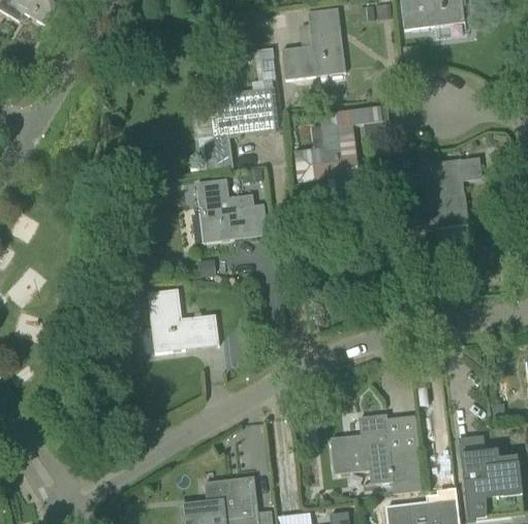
[(0,0),(0,7),(19,20),(24,10),(45,24),(59,0),(0,0)]
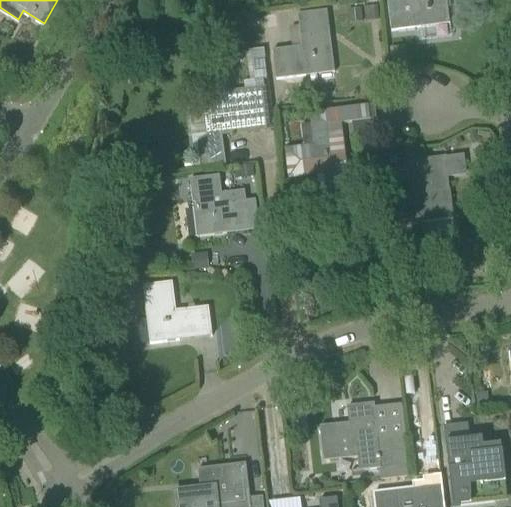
[(388,0),(391,27),(450,20),(447,0),(388,0)]
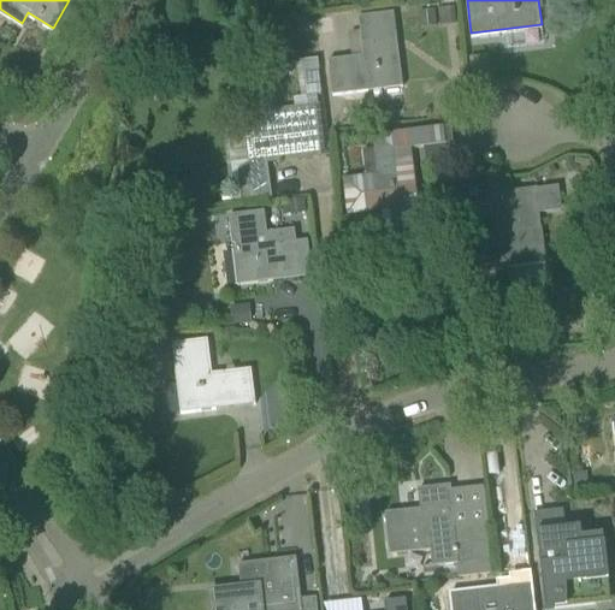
[(455,4),(439,5),(442,21),(456,18),(455,4)]
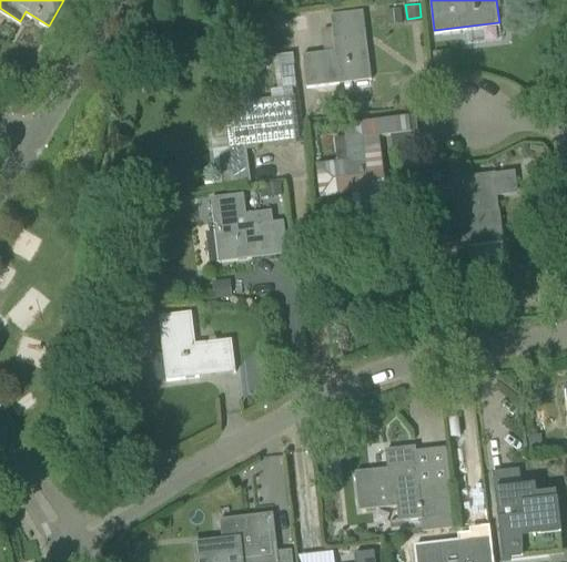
[(303,51),(307,84),(372,77),(363,8),(341,10),(331,11),(335,48),(303,51)]
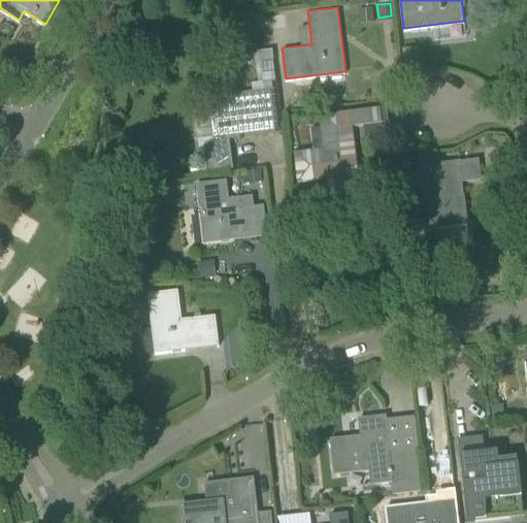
[(288,24),(287,8),(272,9),(274,25),(288,24)]
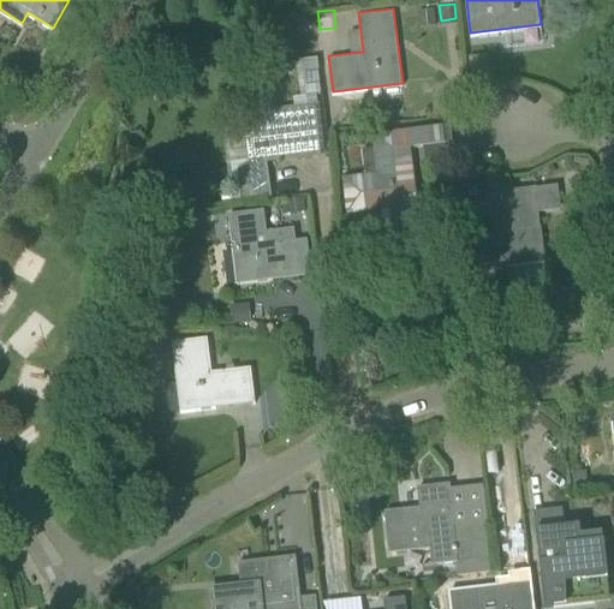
[(483,52),(466,53),(468,70),(484,69),(483,52)]
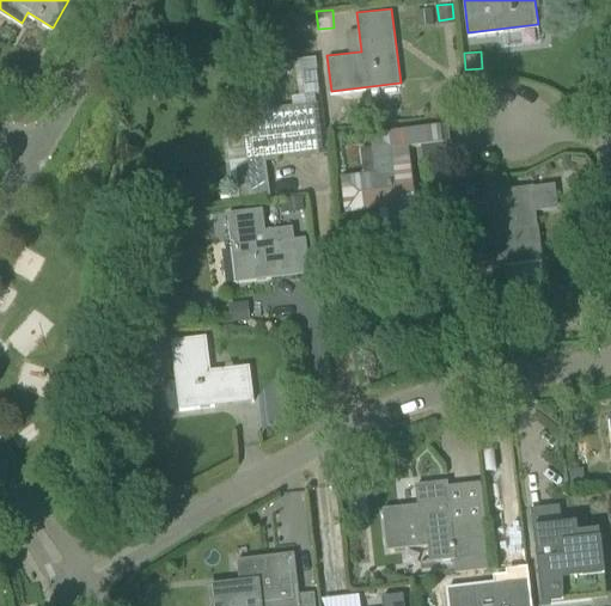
[(318,90),(316,68),(301,69),(304,92),(318,90)]
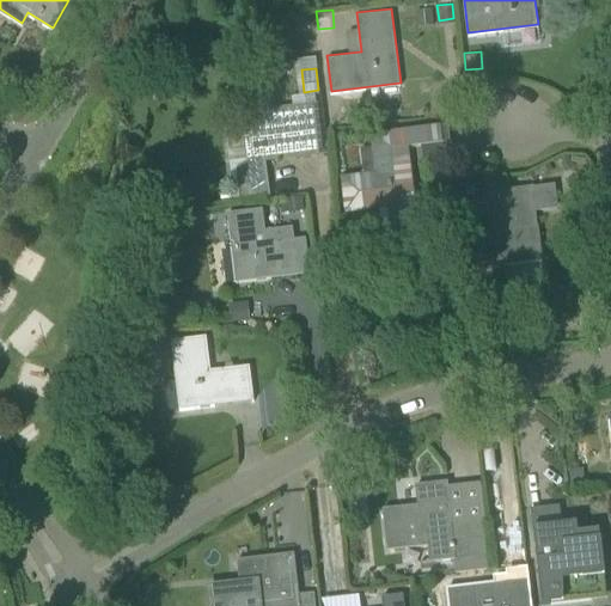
[(237,89),(242,134),(244,158),(243,158),(240,159),(238,160),(237,163),(236,165),(236,167),(239,196),(269,191),(266,155),(319,148),(315,114),(313,99),(274,104),(272,84),(237,89)]
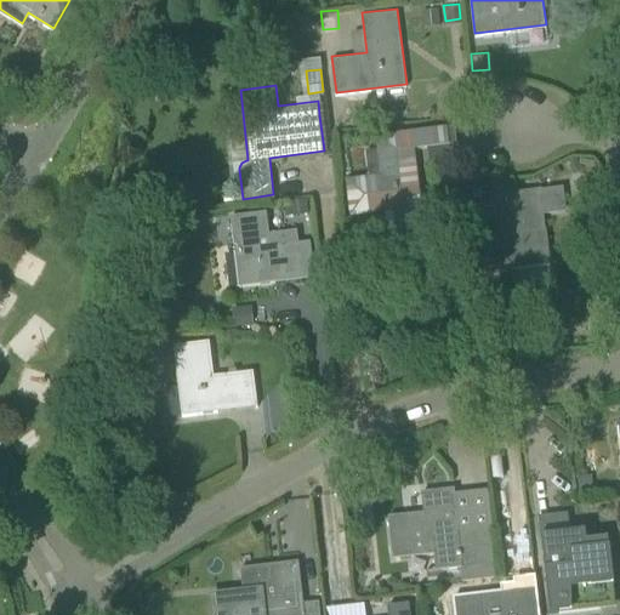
[(339,110),(335,115),(336,121),(341,124),(346,124),(350,119),(348,113),(343,109),(339,110)]
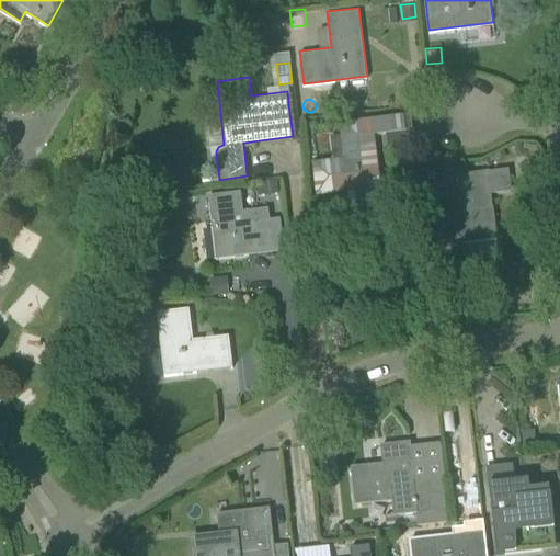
[(381,195),(376,151),(372,152),(369,132),(406,127),(404,112),(350,118),(340,120),(341,132),(330,133),(333,157),(312,159),(316,192),(347,189),(350,200),(381,195)]
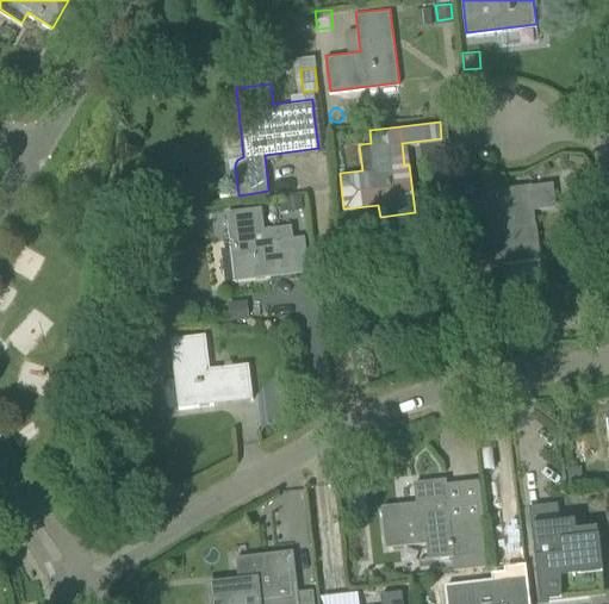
[(501,224),(466,229),(468,242),(471,265),(541,256),(532,182),(496,187),(501,224)]
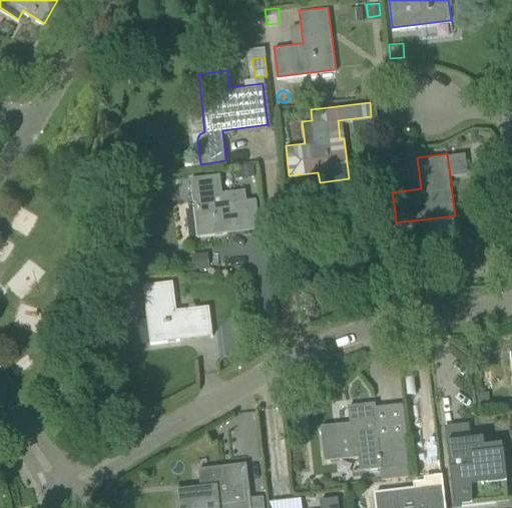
[(253,161),(233,164),(235,175),(254,173),(253,161)]
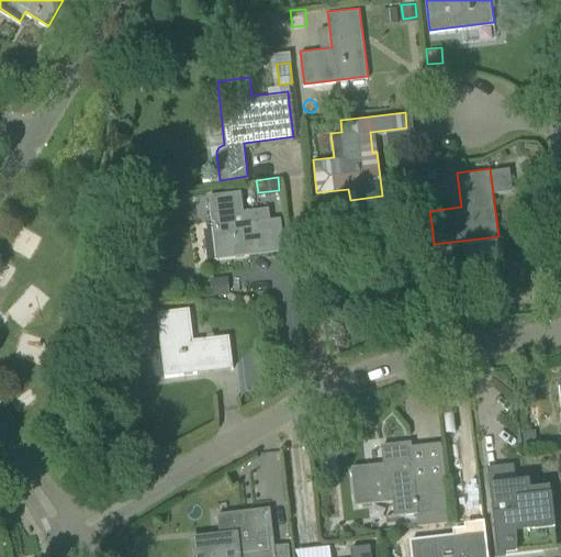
[(417,184),(405,185),(406,199),(418,198),(417,184)]
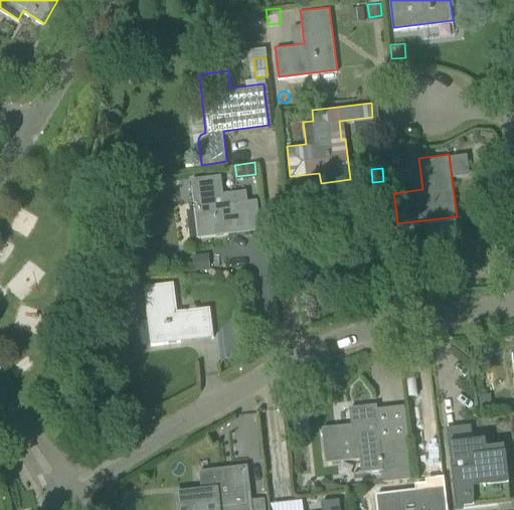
[(394,168),(385,170),(387,183),(396,182),(394,168)]
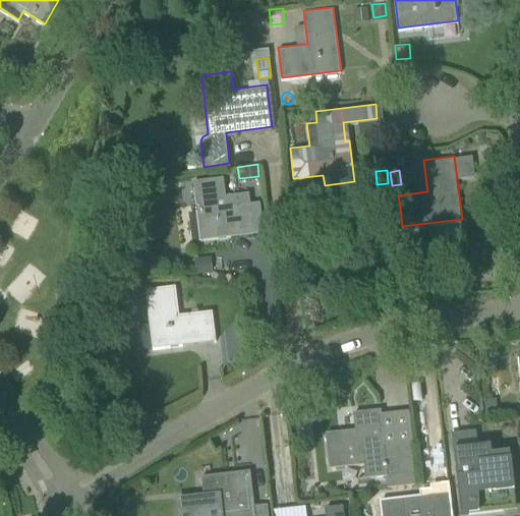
[(193,179),(198,218),(200,238),(264,230),(261,199),(250,202),(248,190),(226,192),(224,175),(193,179)]
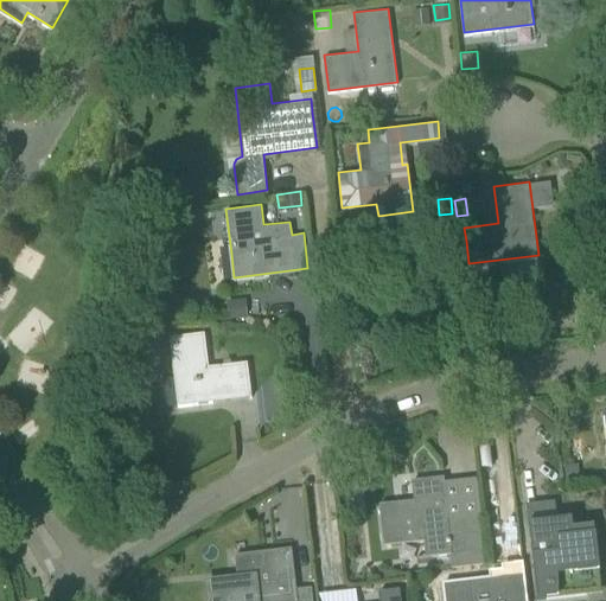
[(246,296),(225,298),(228,317),(247,314),(246,296)]
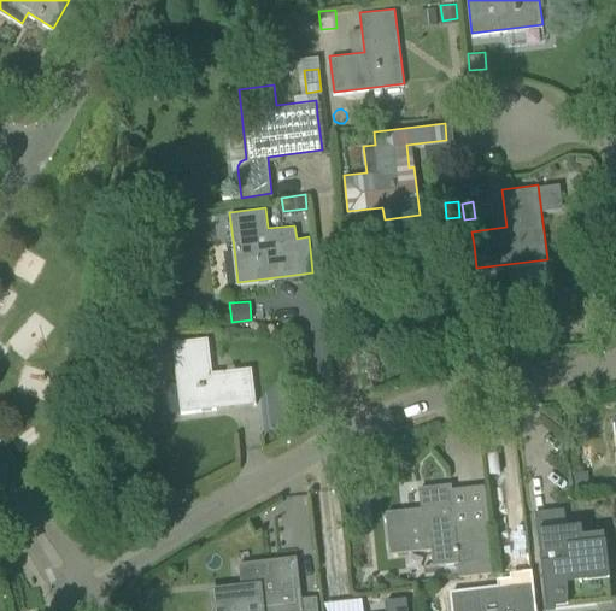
[(69,338),(70,350),(82,347),(81,335),(69,338)]
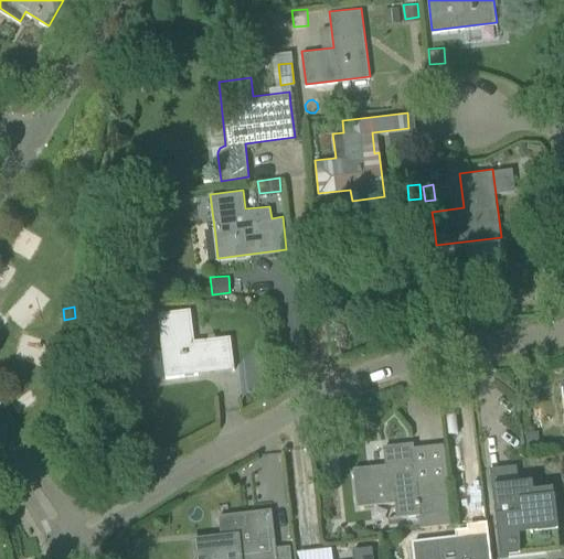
[(162,354),(166,375),(234,367),(231,334),(194,339),(191,307),(158,311),(162,354)]
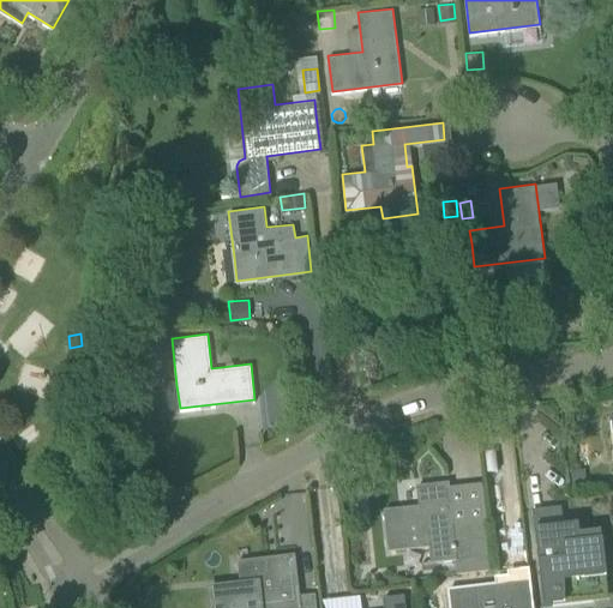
[(584,467),(572,468),(574,482),(586,481),(584,467)]
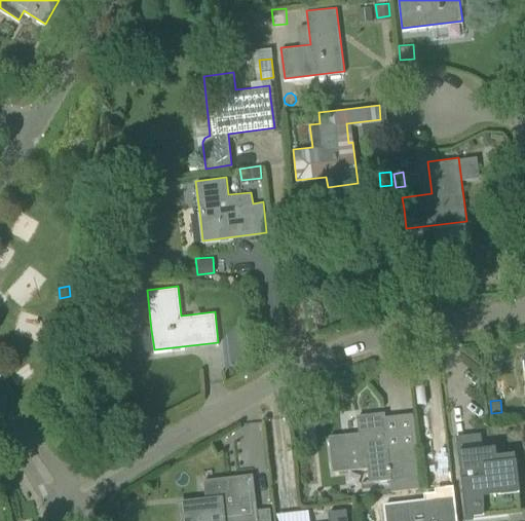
[(359,432),(329,435),(333,470),(353,468),(368,466),(369,480),(390,478),(391,490),(420,486),(415,444),(388,447),(384,411),(358,414),(359,432)]
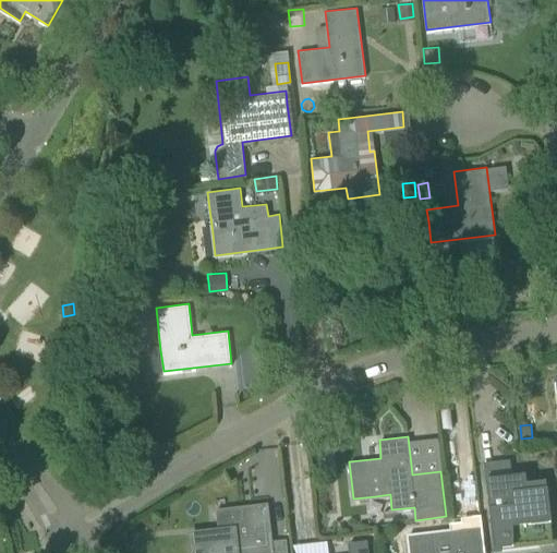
[(539,544),(535,524),(551,521),(546,481),(528,483),(527,475),(501,478),(499,461),(484,463),(494,549),(539,544)]
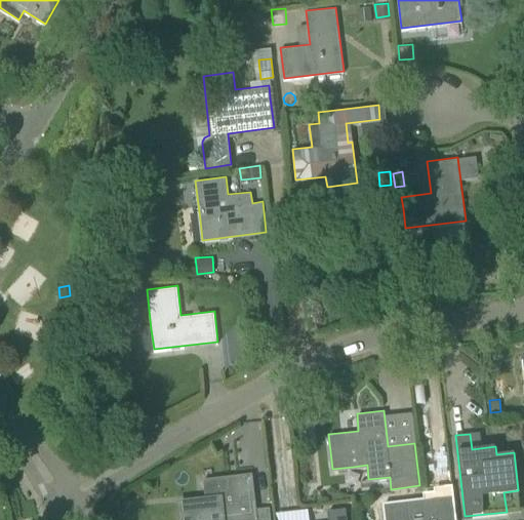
[(219,497),(222,519),(271,519),(270,511),(256,512),(252,472),(203,477),(206,498),(219,497)]
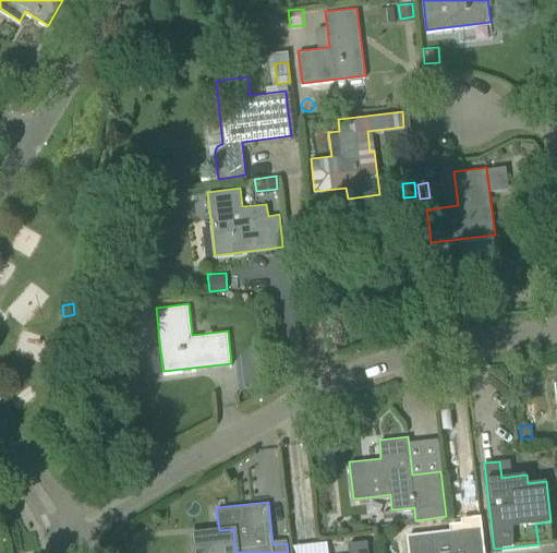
[(430,523),(408,525),(409,533),(431,531),(430,523)]
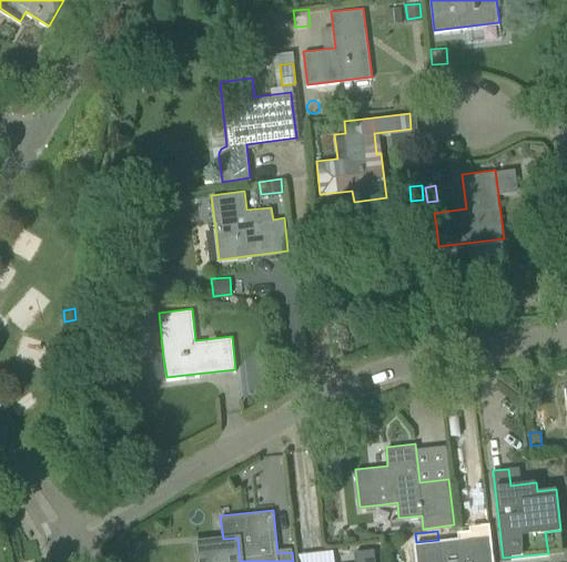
[(415,542),(416,561),(479,561),(476,535),(438,540),(416,542),(415,542)]
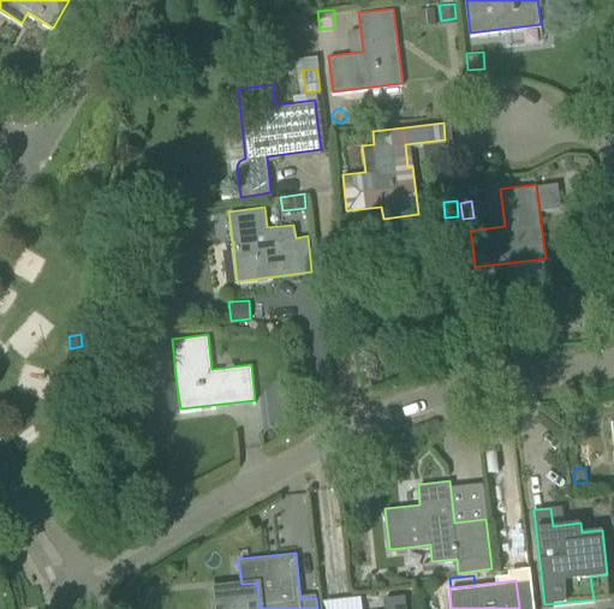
[(406,608),(405,593),(385,596),(385,608),(406,608)]
